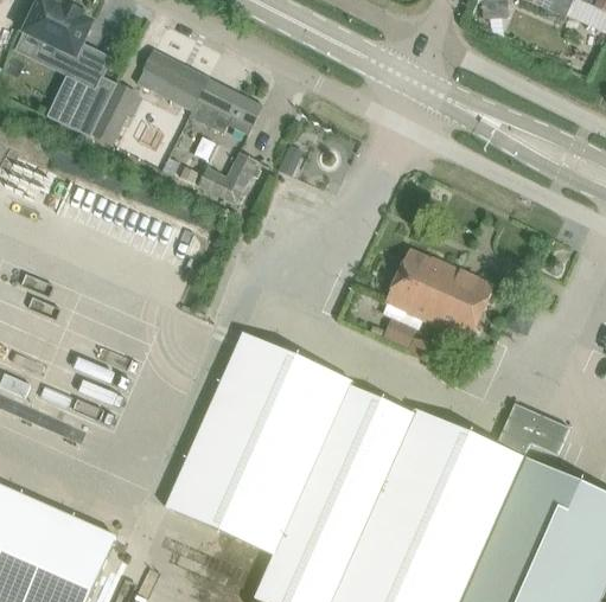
[(63,1),(61,4),(53,0),(36,0),(21,31),(76,56),(94,19),(82,14),(83,12),(71,6),(63,1)]
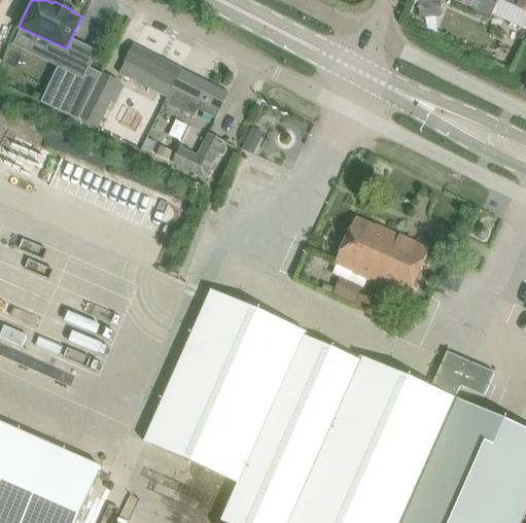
[(412,0),(412,1),(419,1),(419,12),(440,11),(440,0),(412,0)]
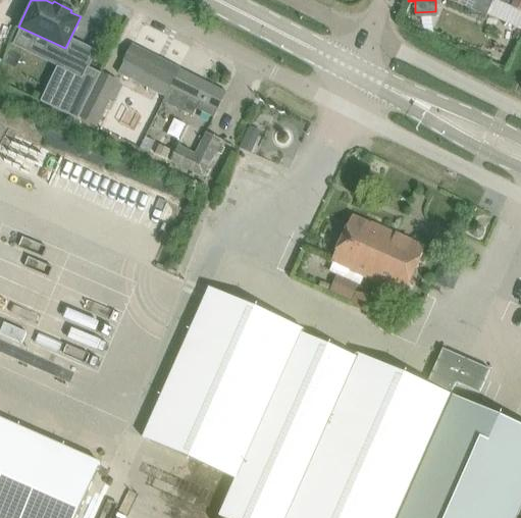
[(460,0),(485,11),(520,26),(520,0),(460,0)]
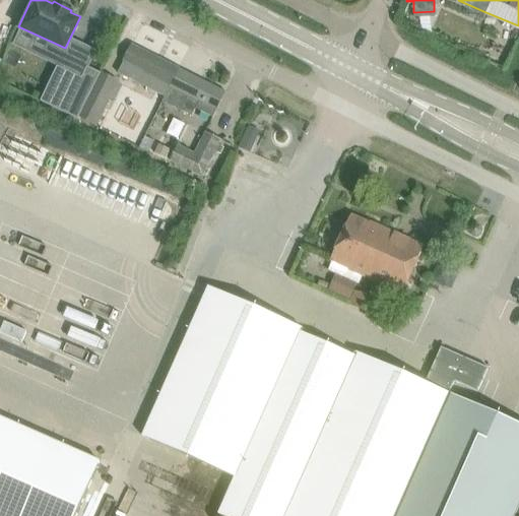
[(150,87),(164,93),(168,84),(178,65),(131,42),(122,60),(116,70),(150,87)]
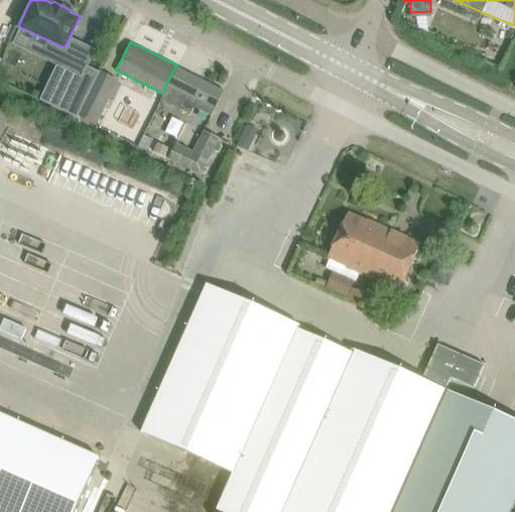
[(55,62),(39,97),(77,114),(78,112),(100,69),(87,61),(81,75),(55,62)]
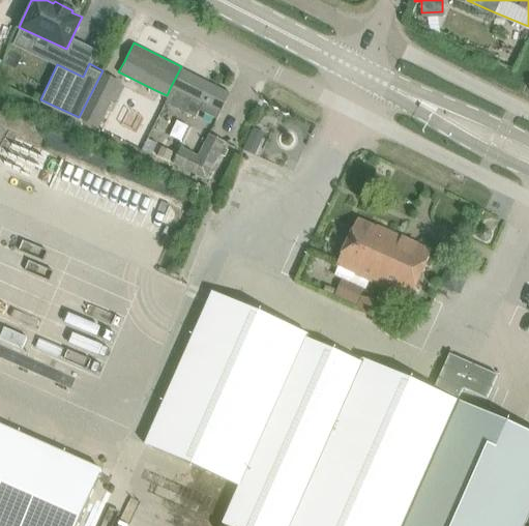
[(171,86),(167,95),(168,96),(166,99),(195,114),(198,107),(216,116),(229,91),(181,66),(171,86)]
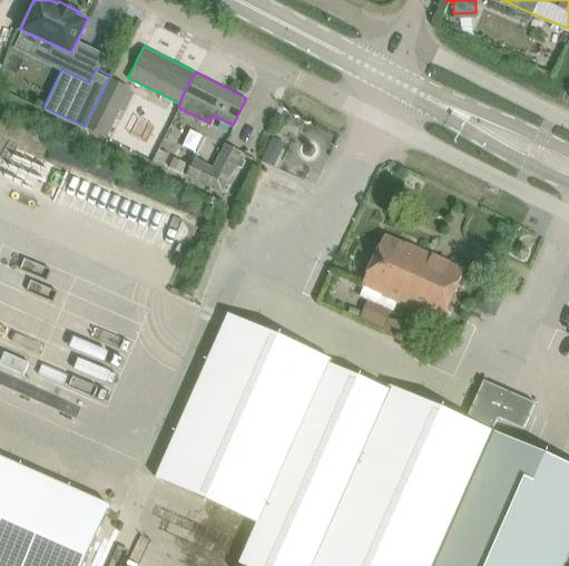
[(110,76),(86,124),(105,134),(121,101),(129,85),(110,76)]
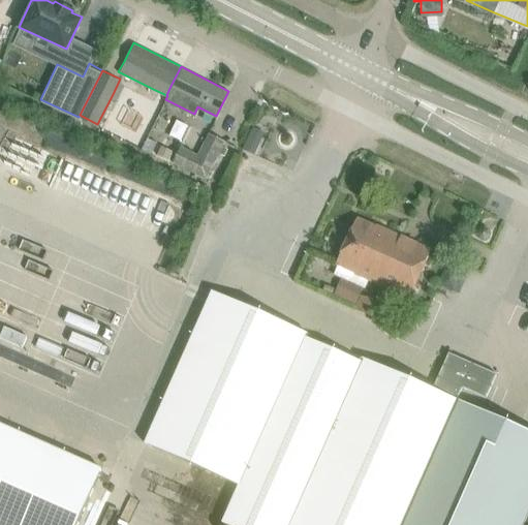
[(171,159),(205,176),(223,137),(208,130),(196,152),(179,144),(171,159)]
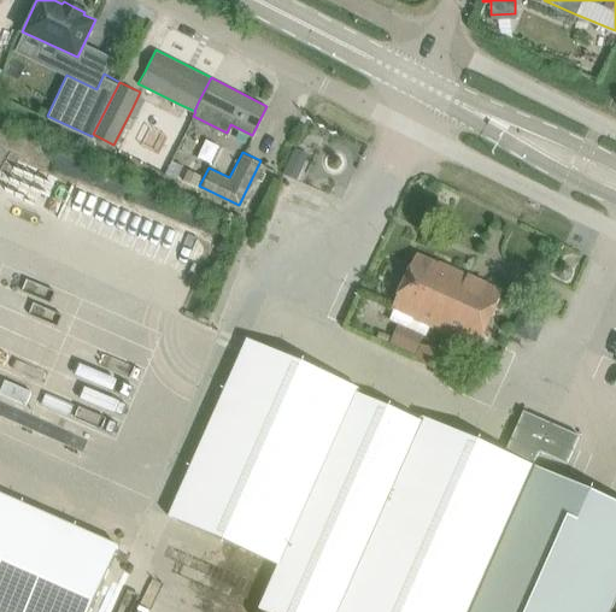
[(171,157),(165,169),(176,174),(182,163),(171,157)]
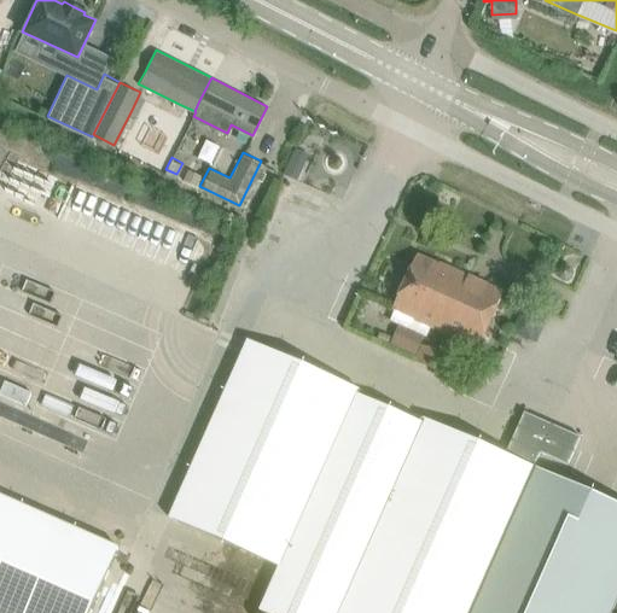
[(181,177),(197,185),(203,174),(187,167),(181,177)]
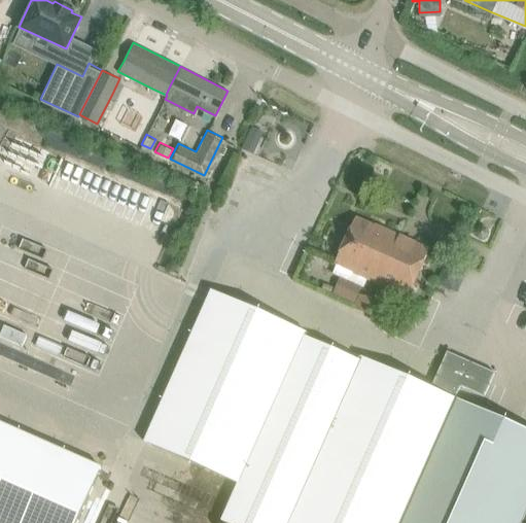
[(336,260),(331,271),(340,274),(361,283),(365,275),(407,293),(419,265),(428,245),(374,220),(373,222),(354,213),(346,233),(334,259),(336,260)]
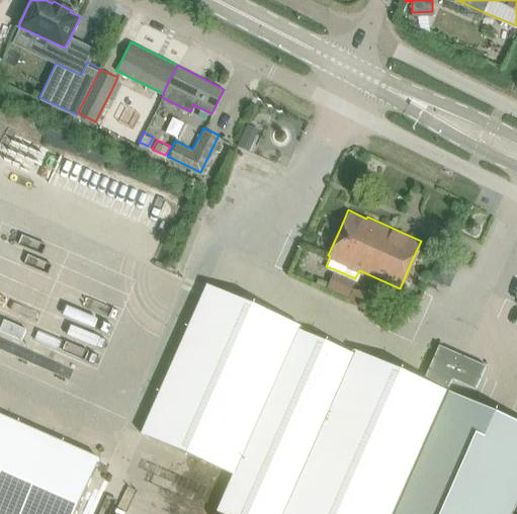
[(467,230),(472,232),(477,231),(480,226),(478,221),(474,219),(468,221),(466,225),(467,230)]
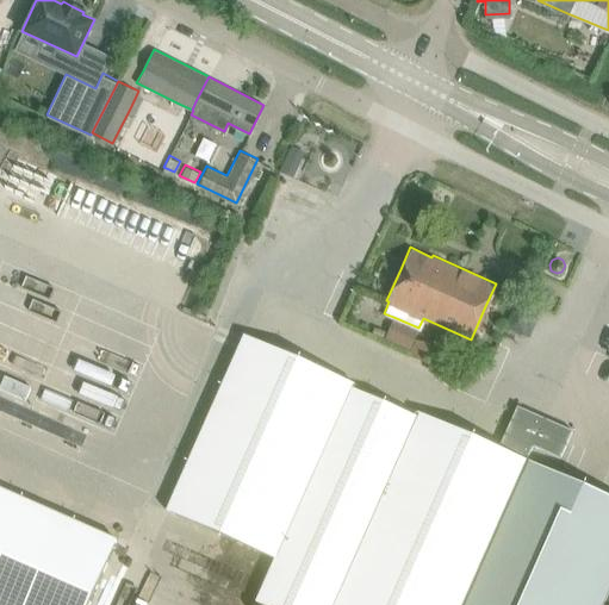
[(393,317),(384,338),(409,349),(418,328),(393,317)]
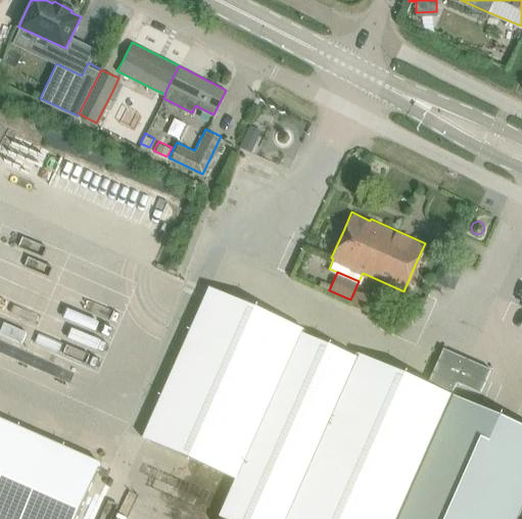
[(208,285),(143,434),(236,475),(220,513),(233,518),(395,518),(452,392),(428,381),(358,350),(357,355),(301,330),(303,326),(208,285)]
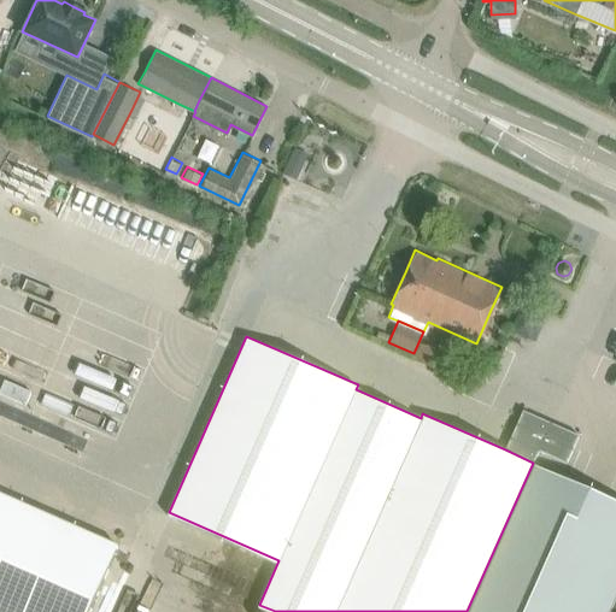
[(523,409),(505,449),(533,463),(539,448),(567,460),(579,433),(523,409)]
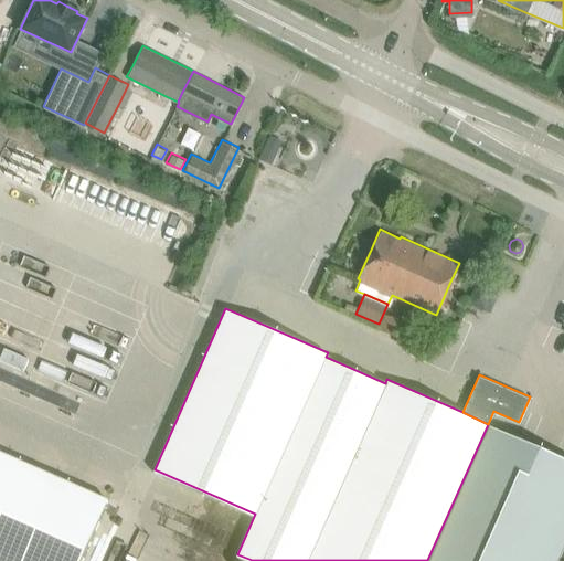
[(427,560),(552,560),(563,535),(563,457),(488,424),(427,560)]
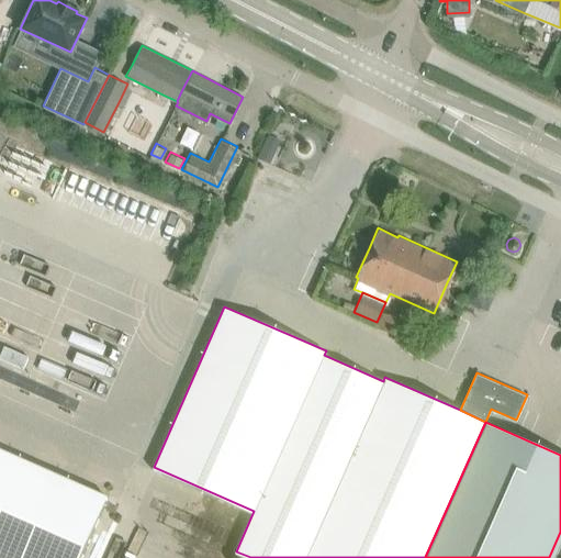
[(80,557),(108,495),(0,446),(0,557),(80,557)]
